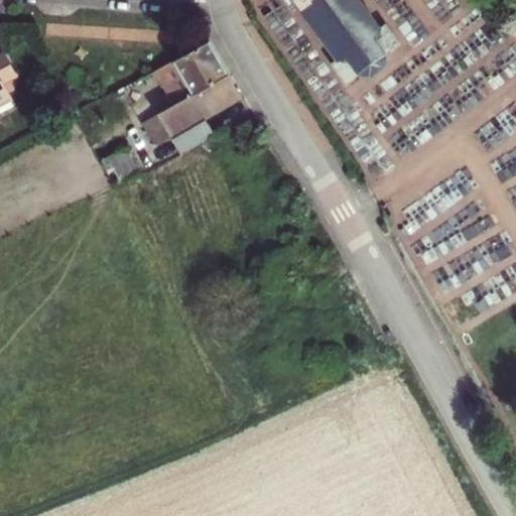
[(383,63),(388,52),(398,44),(386,27),(383,29),(381,27),(378,29),(371,19),(374,16),(372,14),(369,16),(362,6),(364,4),(363,2),(360,4),(357,0),(295,0),(301,9),(300,10),(301,12),(303,11),(310,21),(308,22),(309,24),(311,23),(319,34),(317,35),(318,37),(320,36),(329,46),(326,48),(329,50),(330,49),(338,58),(335,59),(337,62),(334,65),(346,83),(358,75),(361,76),(362,73),(371,76),(372,72),(385,65),(383,63)]
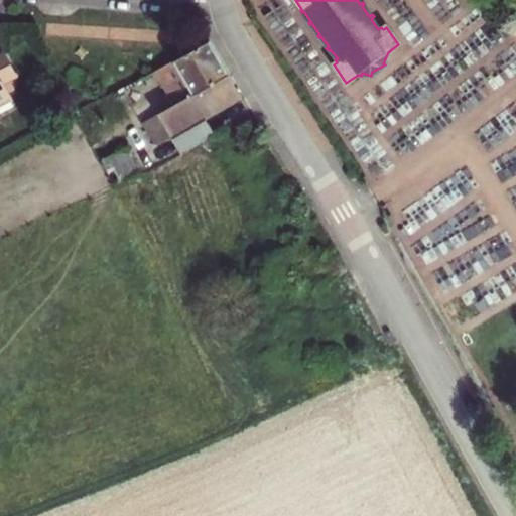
[(204,117),(241,96),(210,41),(155,70),(174,105),(143,123),(156,145),(171,136),(204,117)]
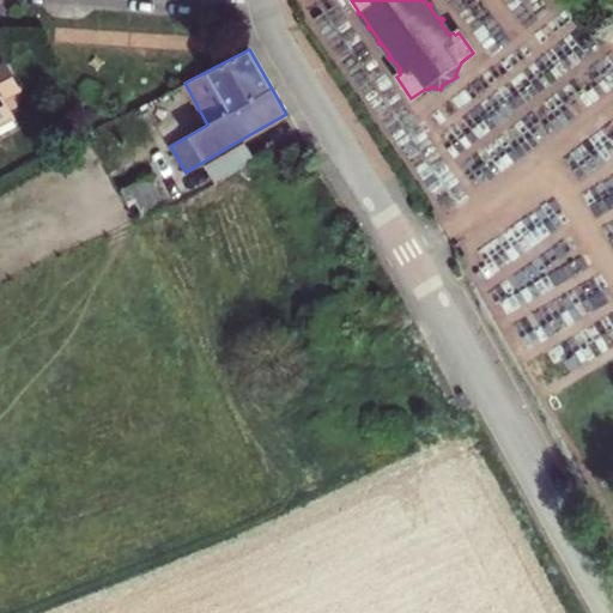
[(6,61),(0,65),(0,85),(7,101),(22,92),(6,61)]
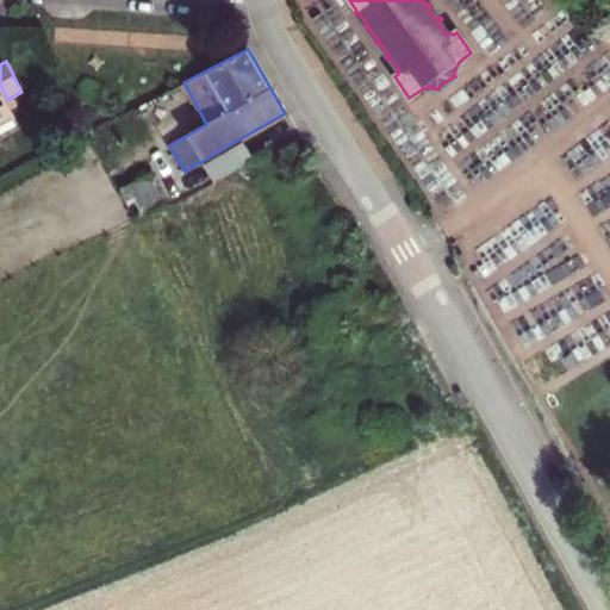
[(7,100),(0,85),(0,131),(17,124),(7,100)]
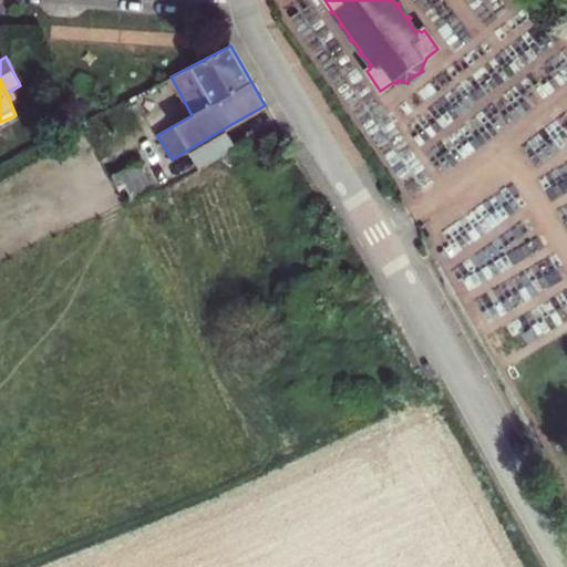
[(236,148),(224,129),(188,150),(199,168),(236,148)]
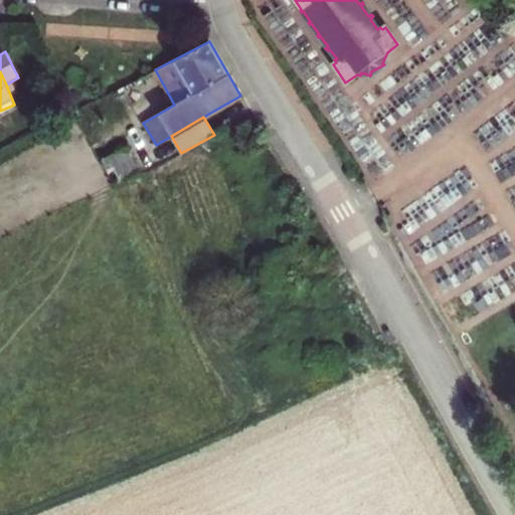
[(103,158),(115,183),(140,172),(129,147),(103,158)]
